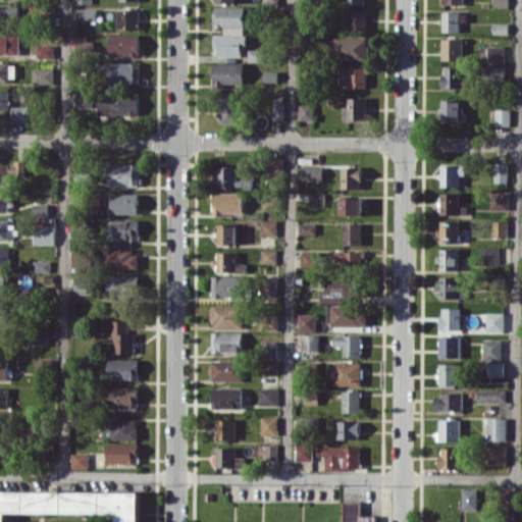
[(0,24),(19,25),(20,6),(0,5),(0,24)]
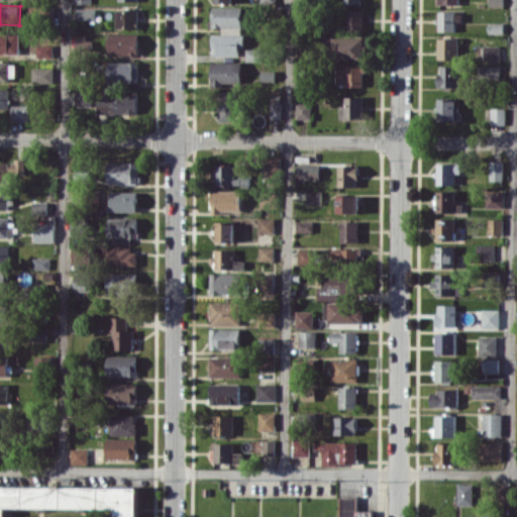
[(242,7),(213,6),(213,26),(222,27),(222,32),(242,32),(242,7)]
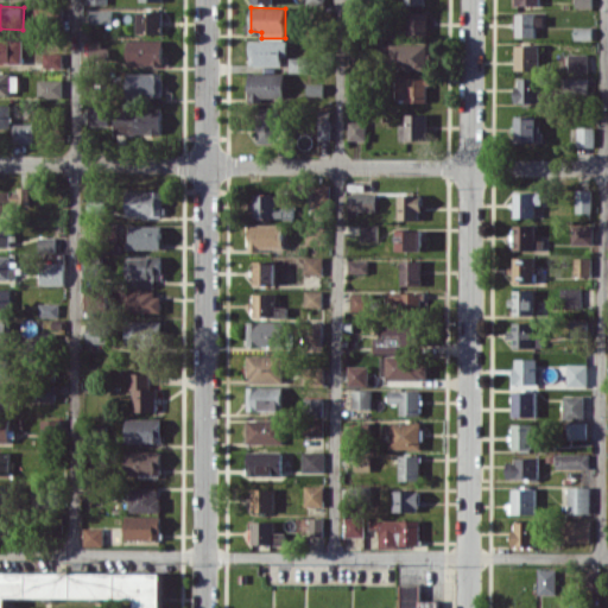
[(113,10),(90,10),(90,24),(113,24),(113,10)]
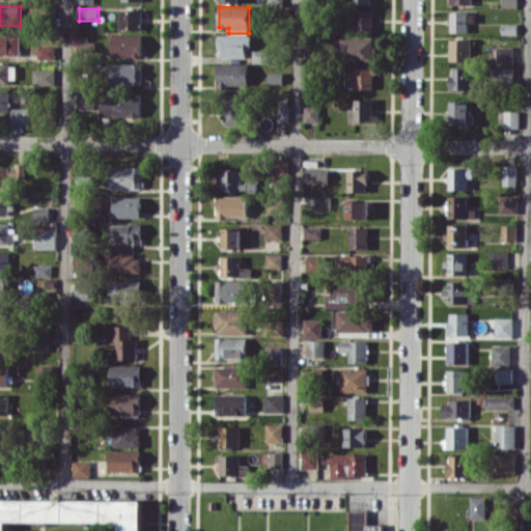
[(142,9),(122,9),(121,29),(142,29),(142,9)]
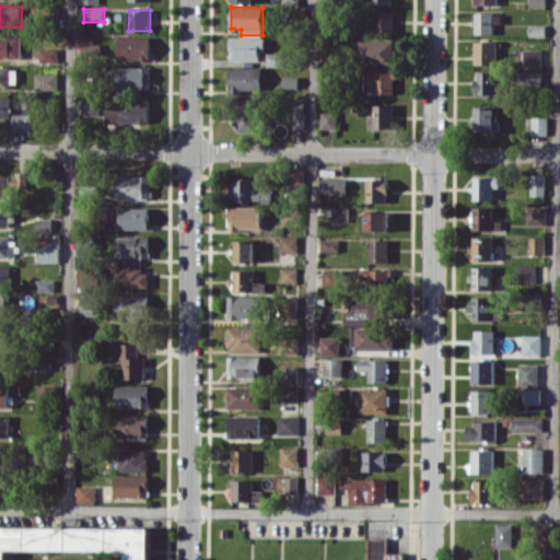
[(375,11),(375,33),(395,32),(394,10),(375,11)]
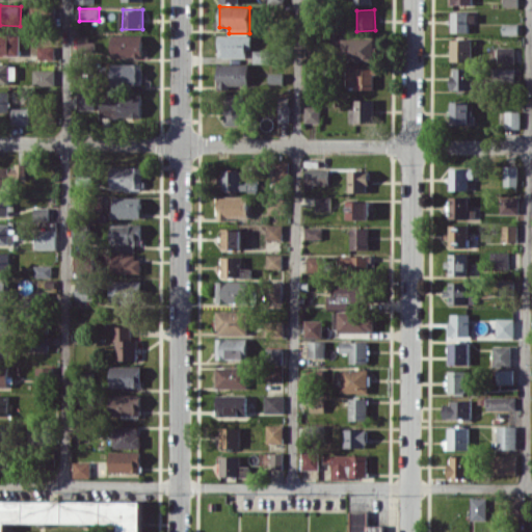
[(469,11),(451,11),(451,32),(468,32),(469,11)]
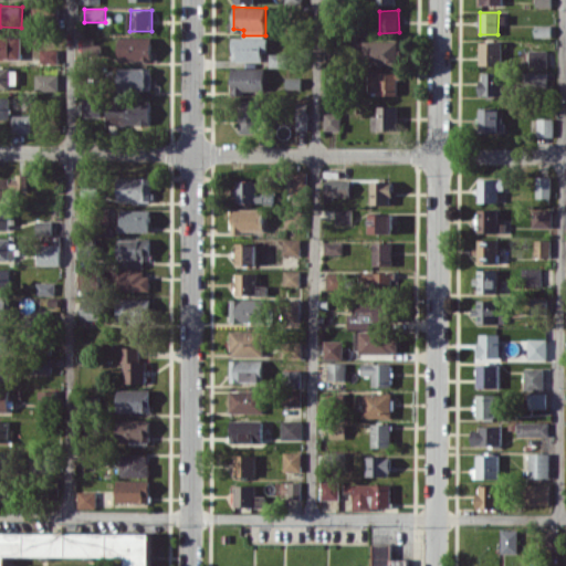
[(0,58),(22,58),(21,37),(0,37),(0,58)]
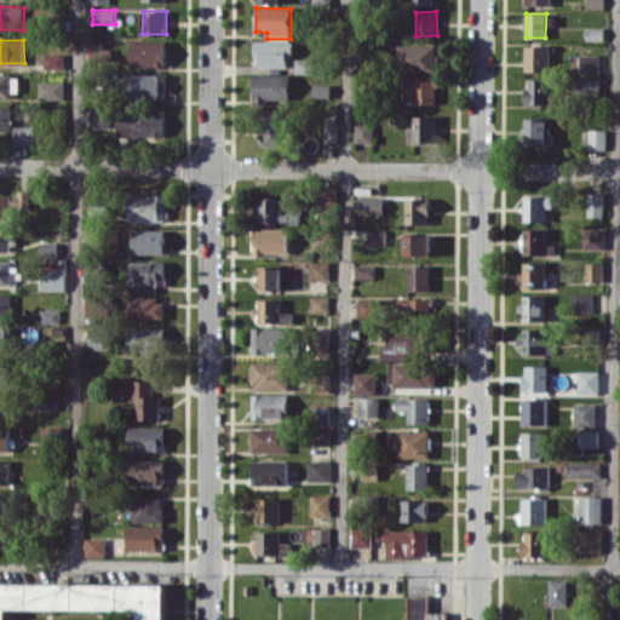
[(168,65),(167,40),(131,41),(131,65),(168,65)]
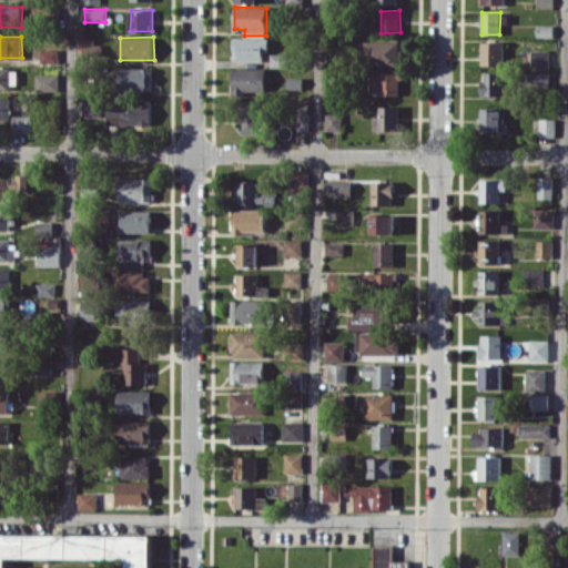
[(233,38),(233,61),(264,61),(264,52),(270,52),(270,37),(233,38)]
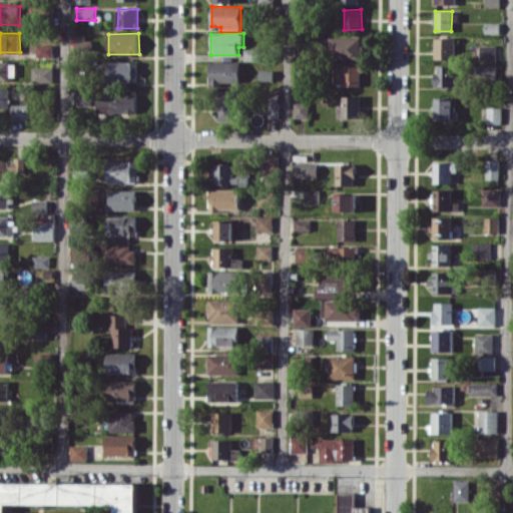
[(361,37),(325,37),(326,58),(361,58),(361,37)]
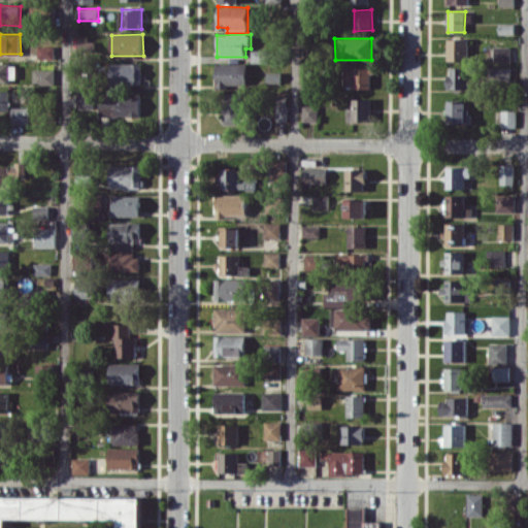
[(469,39),(448,39),(448,61),(468,61),(469,39)]
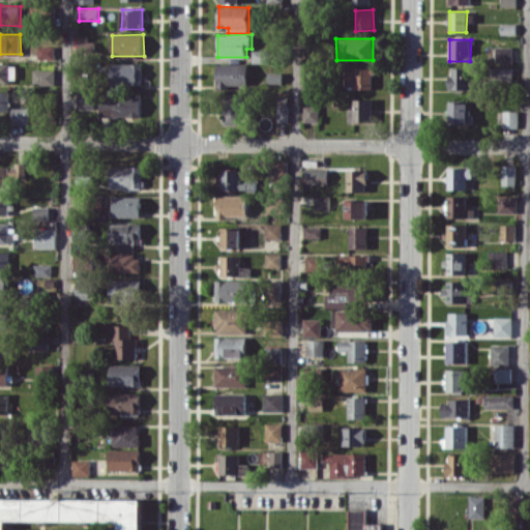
[(38,59),(55,58),(55,46),(38,47),(38,59)]
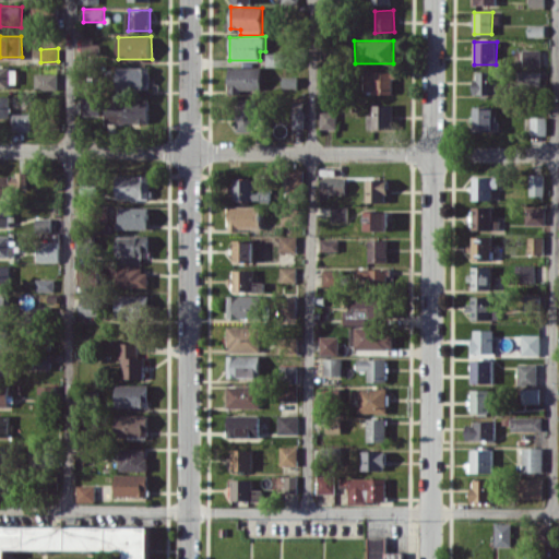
[(540,49),(523,49),(523,66),(540,66),(540,49)]
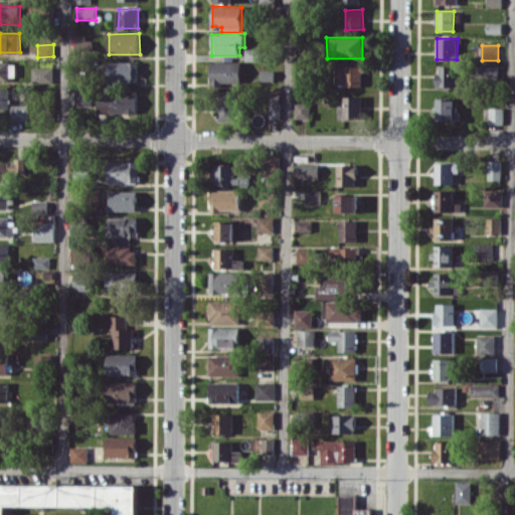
[(261,61),(262,49),(246,48),(245,60),(261,61)]
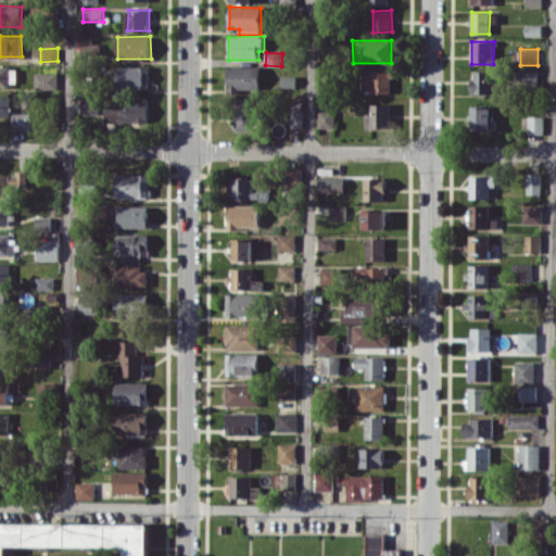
[(0,85),(17,86),(17,66),(0,66),(0,85)]
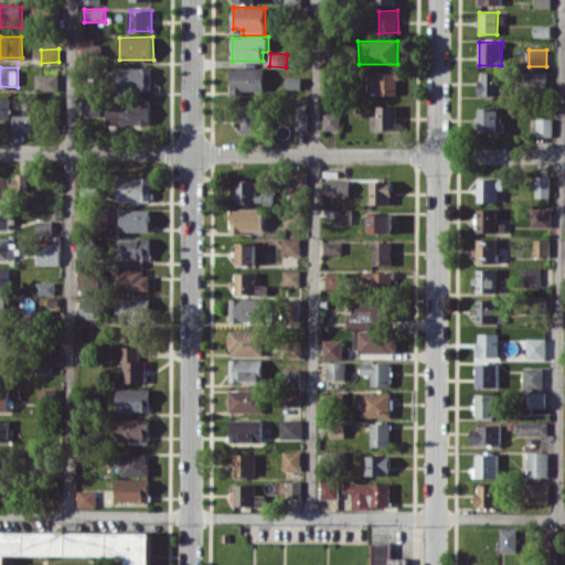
[(119,89),(152,91),(152,67),(120,67),(119,89)]
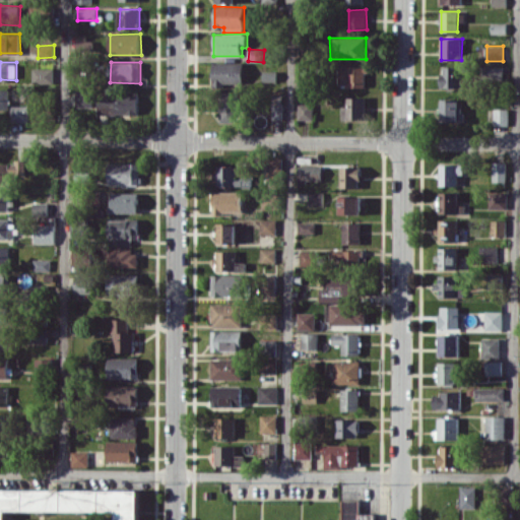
[(245,63),(214,62),(213,84),(244,84),(245,63)]
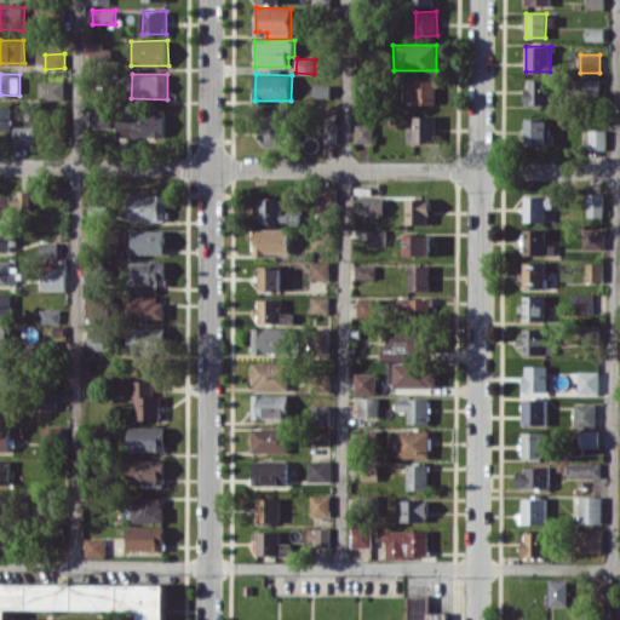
[(437,78),(405,79),(405,103),(437,103),(437,78)]
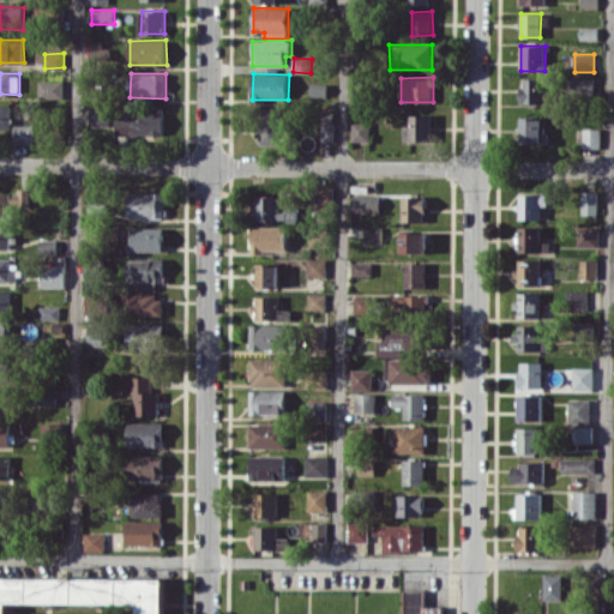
[(545,103),(546,78),(522,78),(521,103),(545,103)]
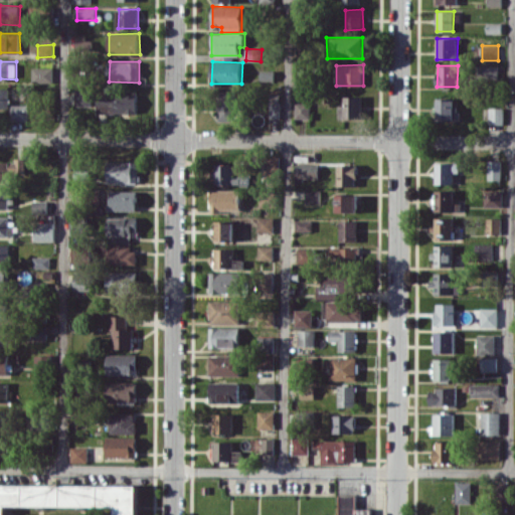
[(498,79),(498,65),(479,65),(479,79),(498,79)]
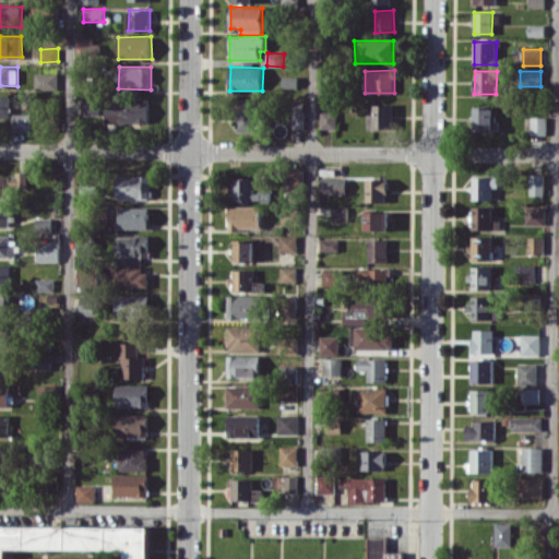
[(58,72),(35,73),(35,90),(59,88),(58,72)]
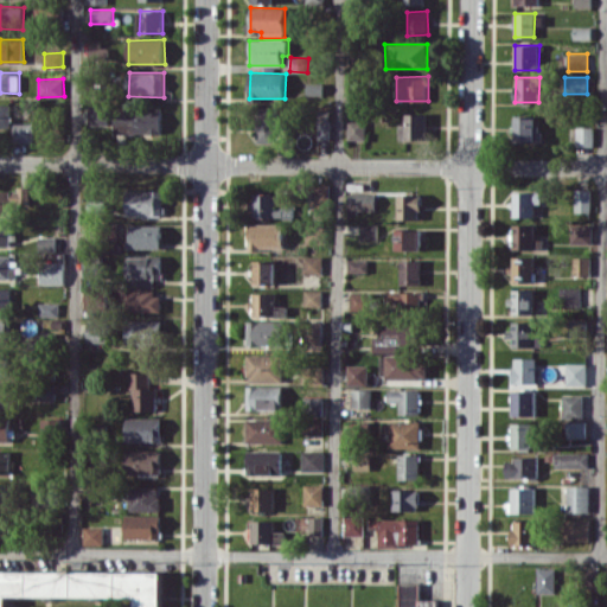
[(0,127),(12,127),(12,104),(0,103),(0,127)]
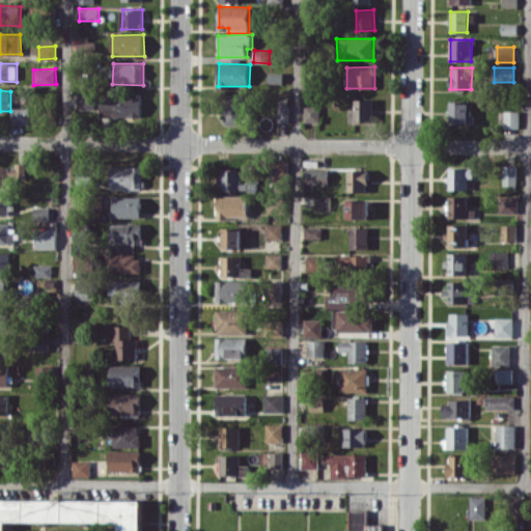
[(95,110),(95,92),(79,92),(79,109),(95,110)]
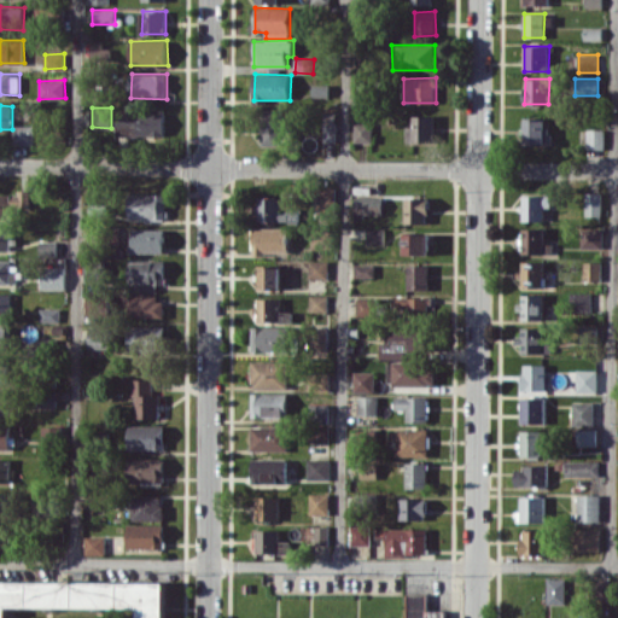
[(263,145),(284,145),(284,109),(262,110),(263,145)]
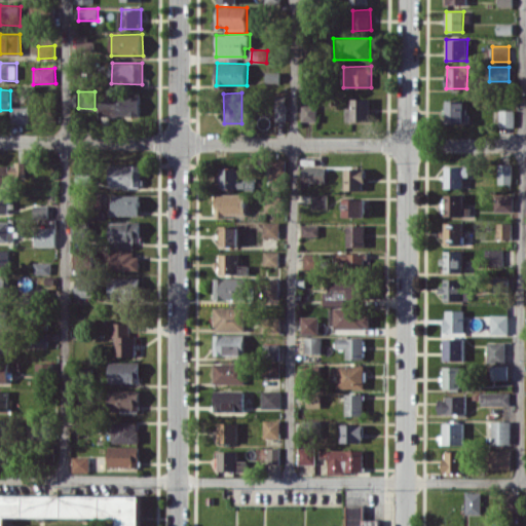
[(140,96),(100,97),(100,116),(141,115),(140,96)]
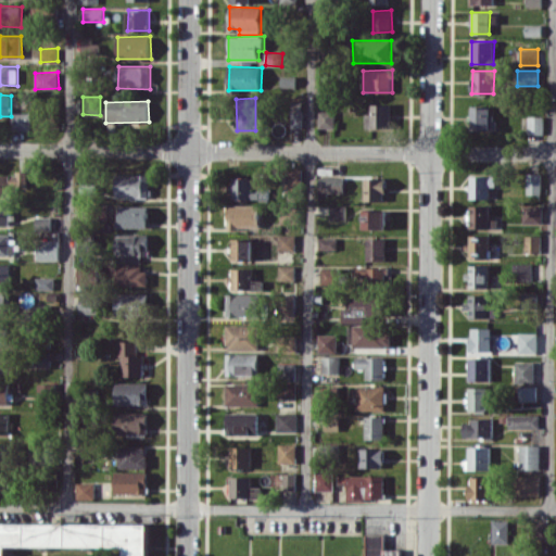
[(303,127),(302,101),(291,102),(291,128),(303,127)]
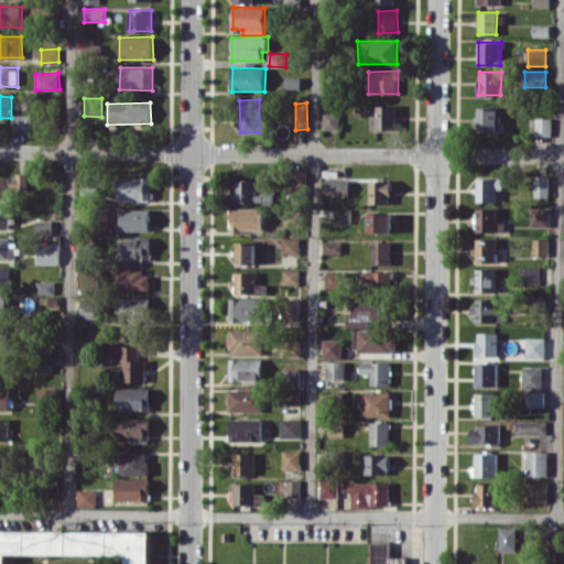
[(397,106),(377,105),(377,115),(370,115),(370,130),(397,130),(397,106)]
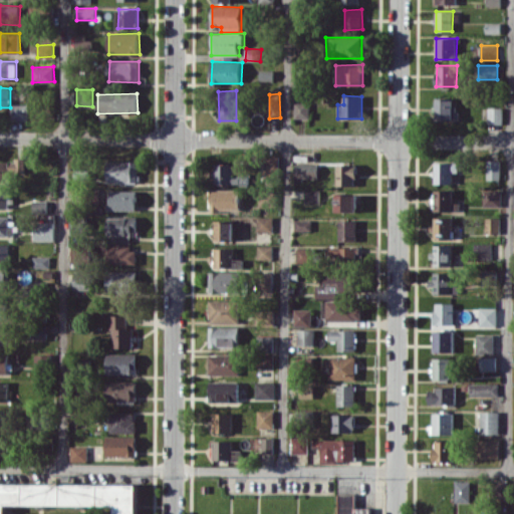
[(459,119),(460,108),(454,108),(454,98),(435,98),(435,119),(459,119)]
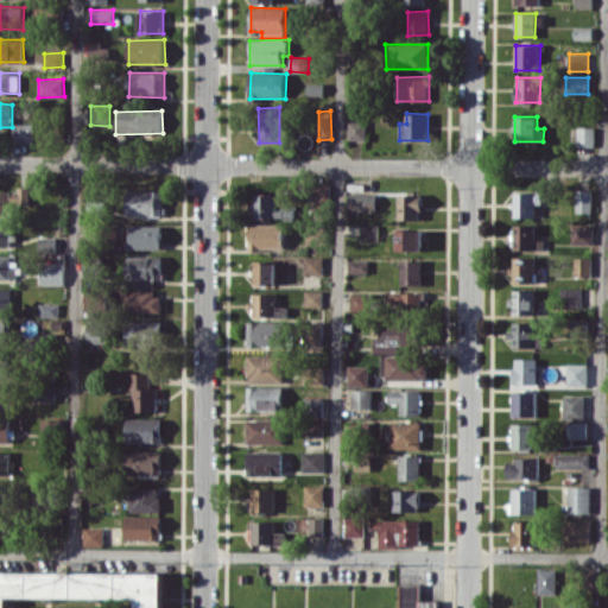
[(366,140),(366,121),(349,120),(349,140),(366,140)]
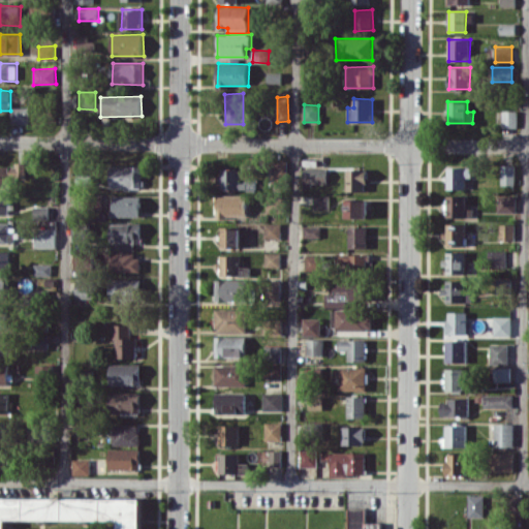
[(30,106),(12,106),(12,124),(30,124),(30,106)]
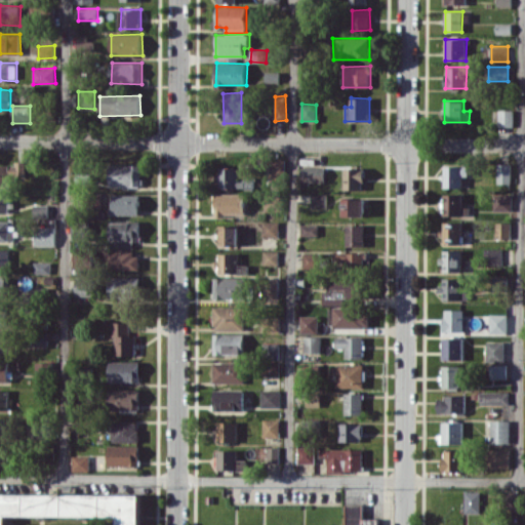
[(514,126),(514,110),(498,110),(498,126),(514,126)]
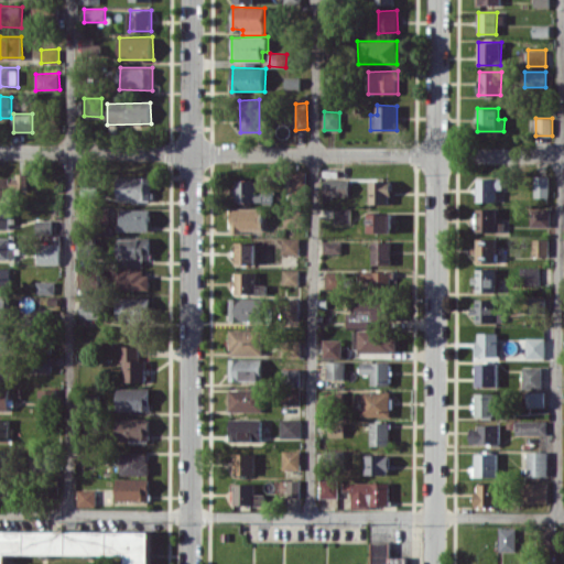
[(286,172),(286,194),(308,193),(307,171),(286,172)]
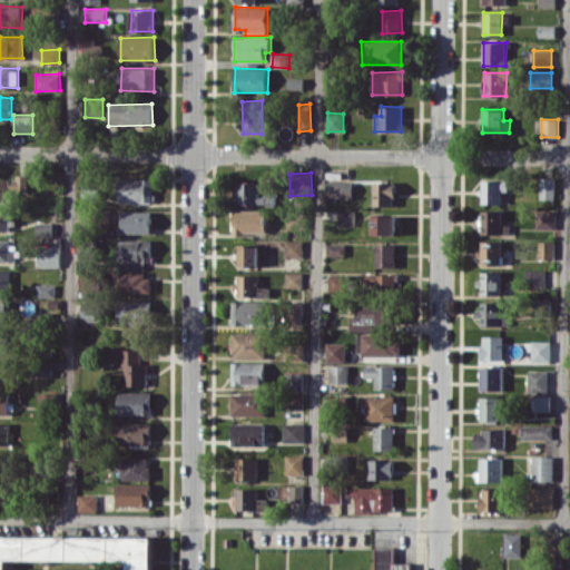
[(29,175),(17,175),(17,179),(0,178),(0,198),(28,199),(29,175)]
